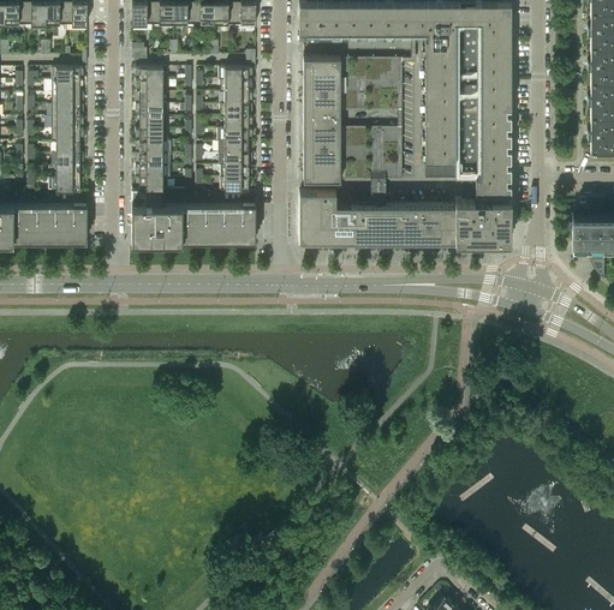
[(613,0),(586,0),(588,1),(589,1),(590,1),(590,15),(613,15),(613,0)]
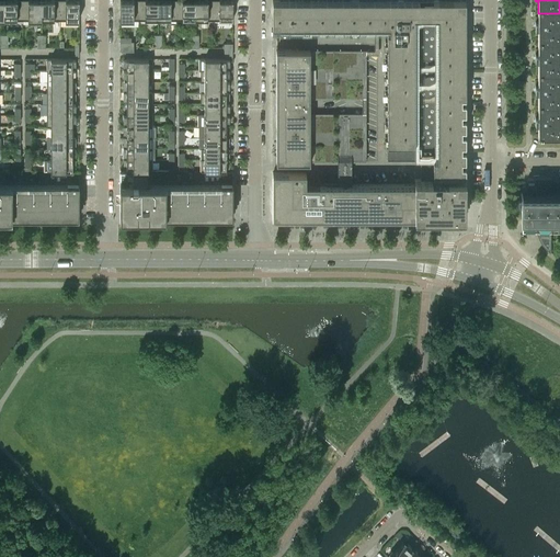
[(23,24),(23,7),(18,7),(18,4),(4,4),(4,24),(23,24)]
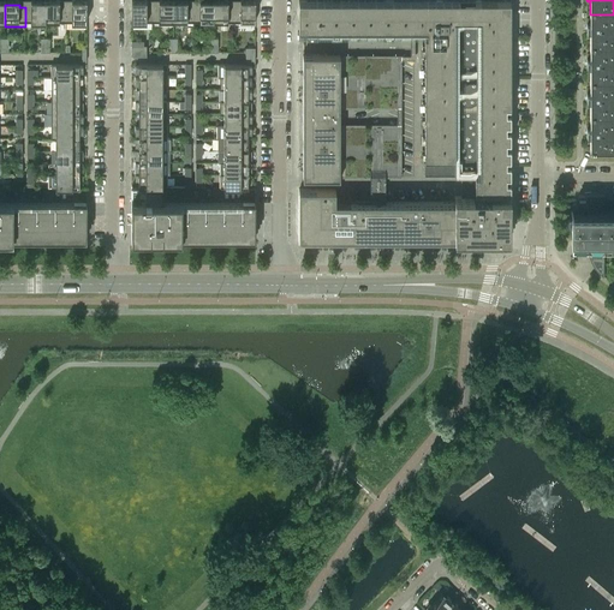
[(46,27),(46,5),(31,5),(31,7),(25,7),(25,27),(46,27)]
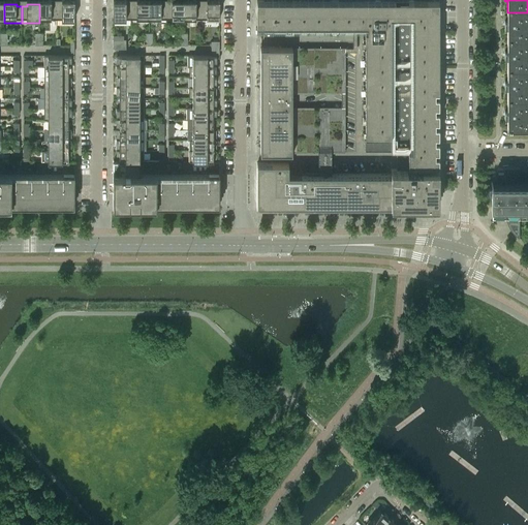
[(58,23),(58,6),(52,6),(52,4),(39,4),(39,23),(58,23)]
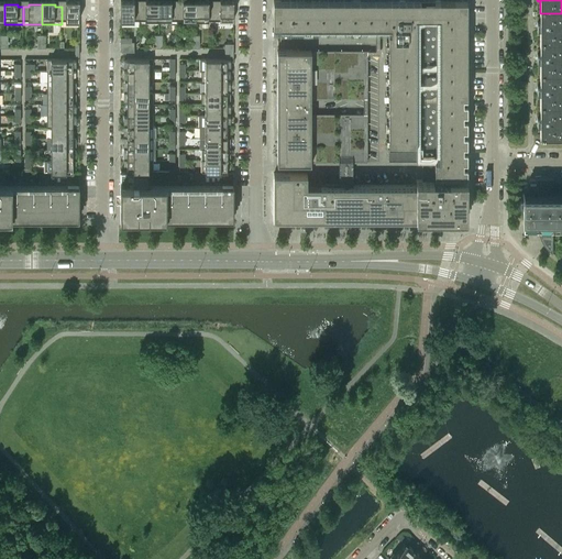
[(80,24),(80,4),(66,4),(66,7),(62,7),(62,24),(80,24)]
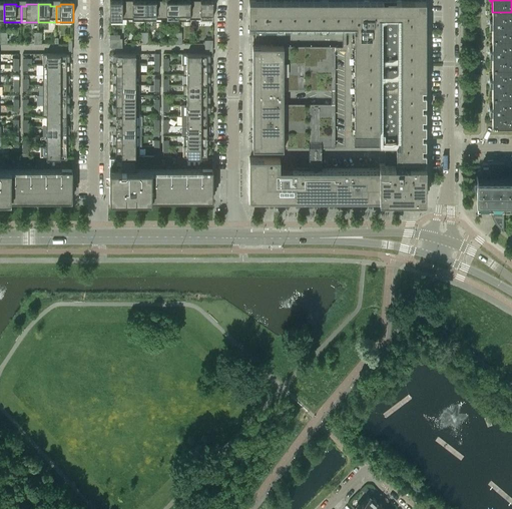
[(128,22),(128,6),(123,6),(123,4),(110,4),(110,22),(128,22)]
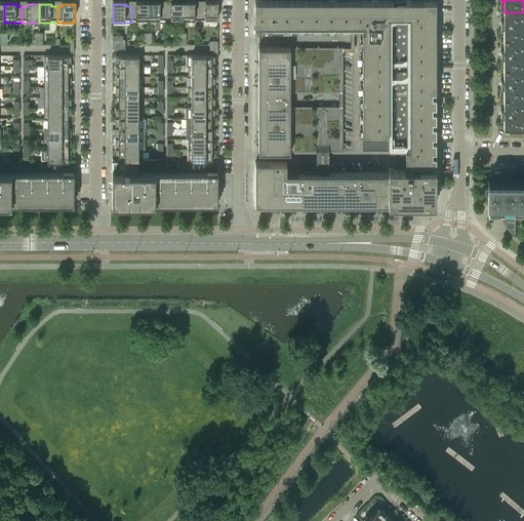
[(149,23),(149,4),(136,4),(136,6),(131,6),(131,23),(149,23)]
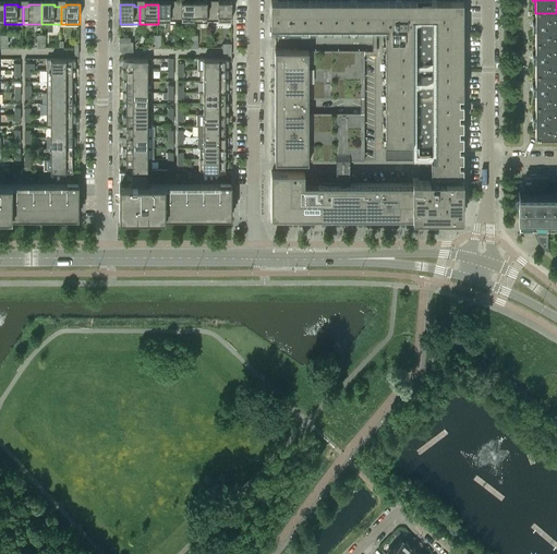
[(177,24),(177,7),(171,7),(171,4),(158,4),(158,24),(177,24)]
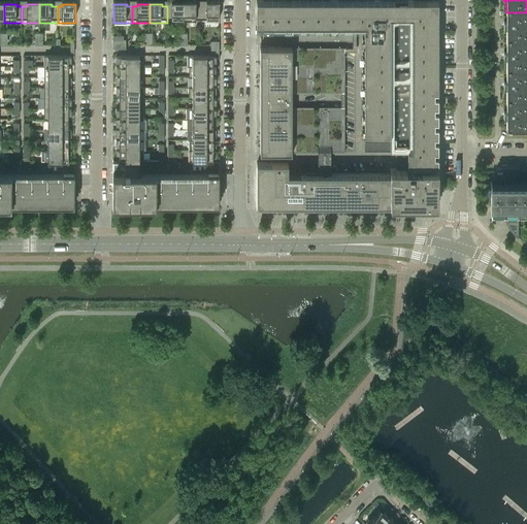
[(185,23),(185,4),(172,4),(172,6),(167,6),(167,23),(185,23)]
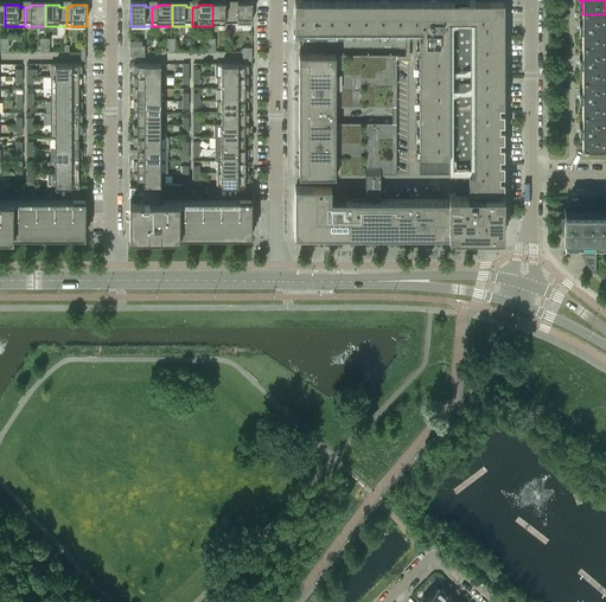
[(233,26),(233,7),(225,7),(225,5),(212,5),(212,26),(233,26)]
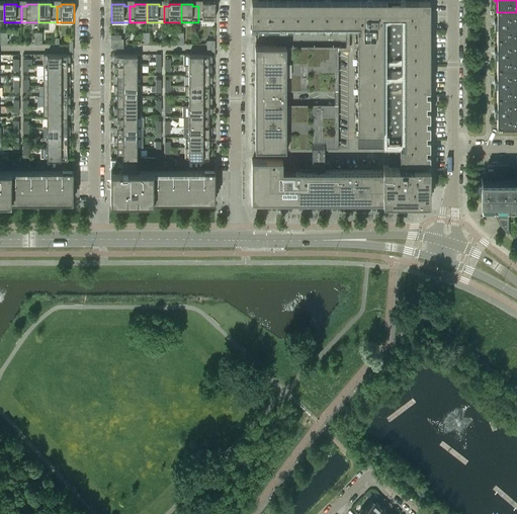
[(216,22),(216,4),(203,4),(203,6),(198,6),(198,22),(216,22)]
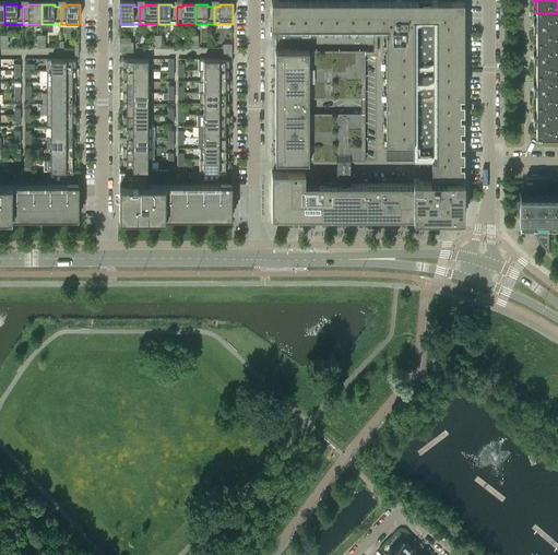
[(464,184),(464,37),(464,4),(272,4),(272,40),(277,40),(277,31),(389,31),(389,36),(387,36),(387,164),(420,164),(420,182),(414,182),(414,188),(414,221),(452,221),(452,216),(464,216),(464,184)]
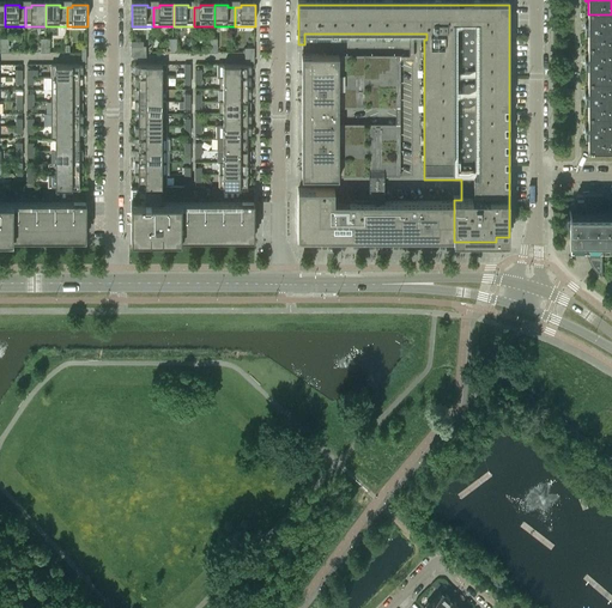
[(611,14),(588,14),(588,29),(587,29),(587,28),(586,28),(586,36),(587,36),(587,35),(588,35),(588,49),(611,49),(611,14)]
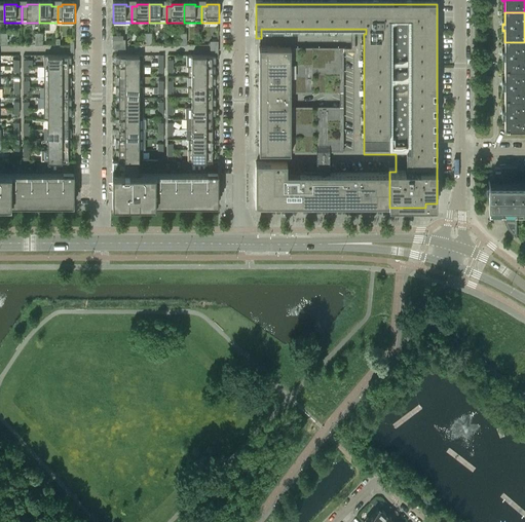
[(524,42),(504,42),(504,54),(503,54),(502,54),(502,61),(503,61),(504,61),(504,72),(524,72),(524,42)]
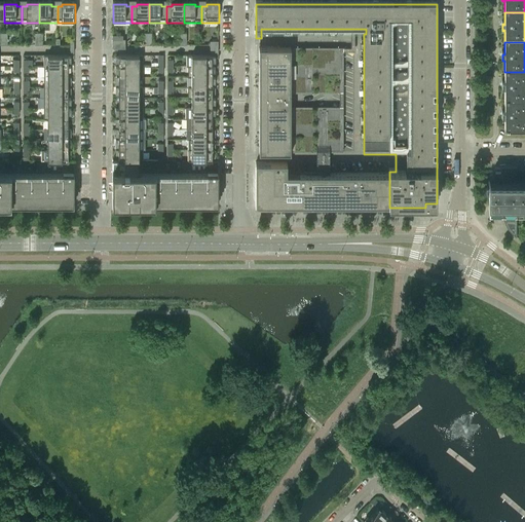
[(219,57),(219,46),(211,46),(211,57),(219,57)]
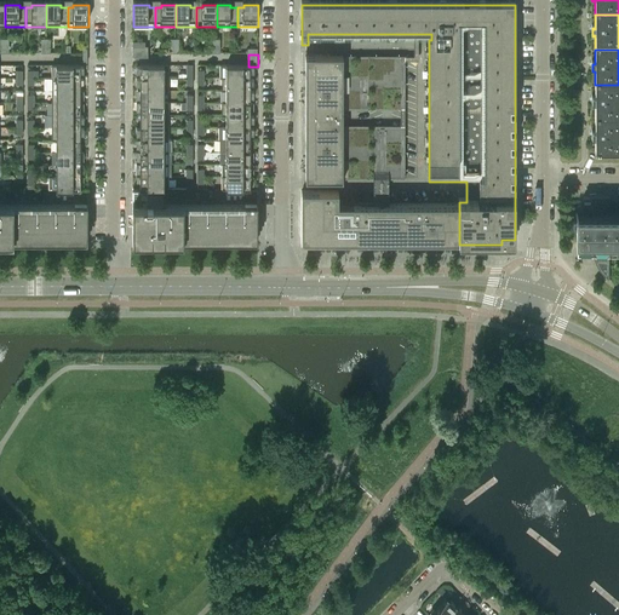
[(343,59),(307,59),(307,184),(343,184),(343,59)]
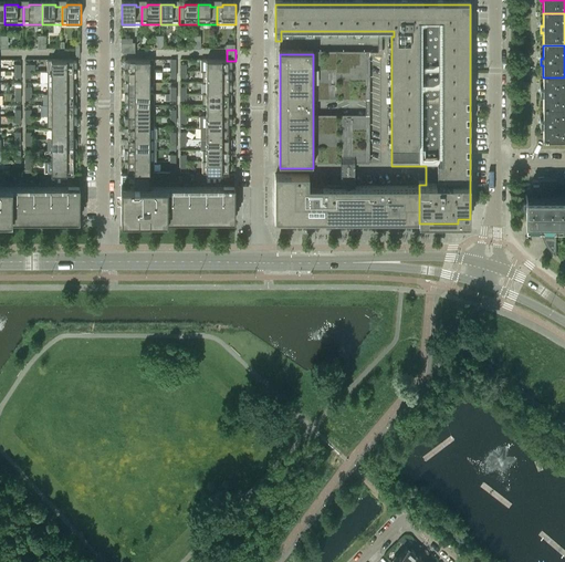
[(77,70),(77,64),(74,64),(74,63),(49,63),(49,75),(74,75),(74,70),(77,70)]
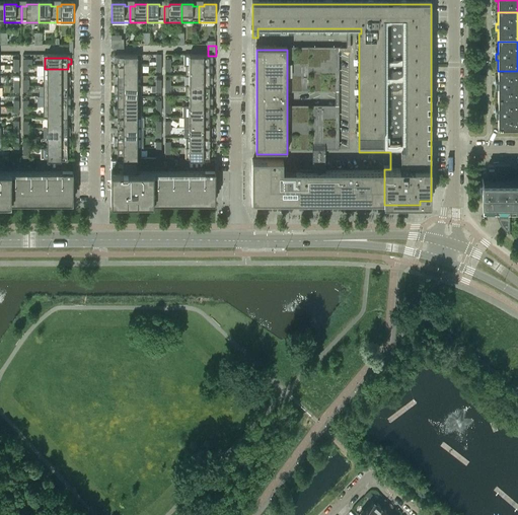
[(141,68),(141,58),(118,58),(118,59),(115,59),(115,64),(118,64),(118,68),(141,68)]
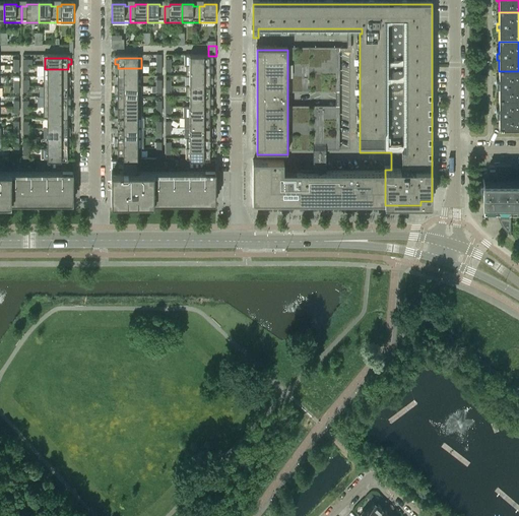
[(213,64),(213,59),(210,59),(210,58),(190,58),(190,68),(210,68),(210,64),(213,64)]
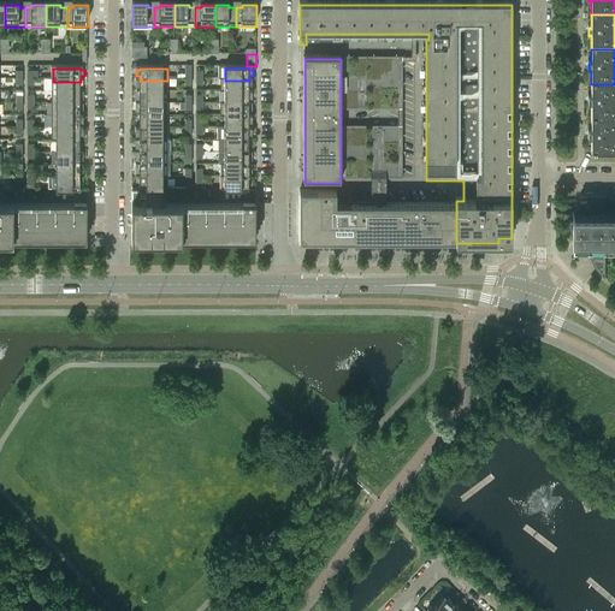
[(167,94),(167,81),(140,81),(140,82),(136,82),(136,88),(140,88),(140,94),(164,94),(167,94)]
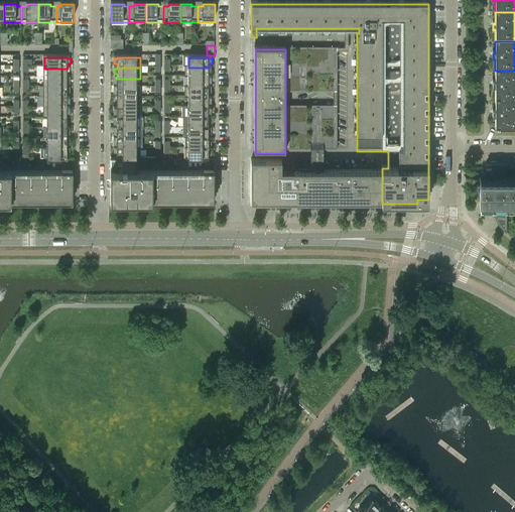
[(209,68),(188,68),(185,68),(185,79),(188,79),(209,79),(209,68)]
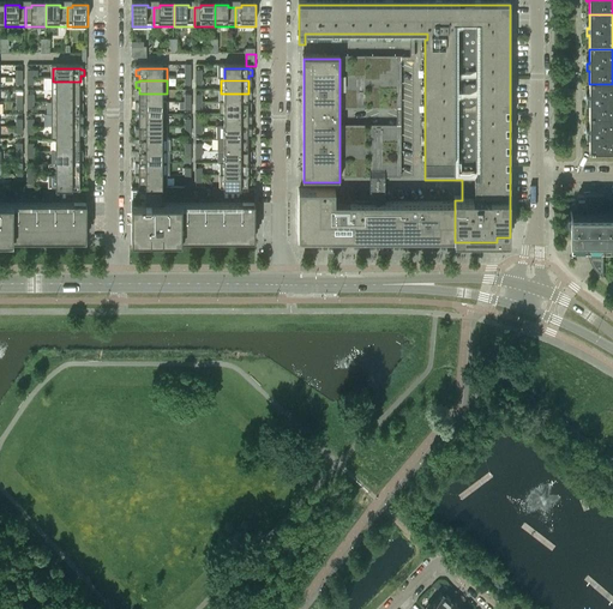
[(80,94),(80,82),(53,82),(53,94),(80,94)]
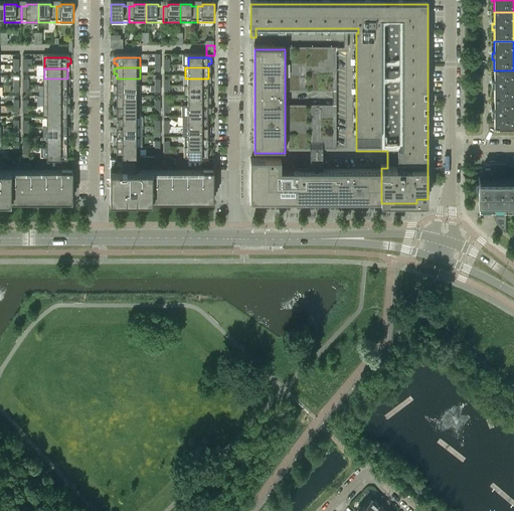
[(513,70),(494,70),(494,82),(493,82),(492,82),(492,89),(493,89),(494,89),(494,100),(513,100),(513,70)]
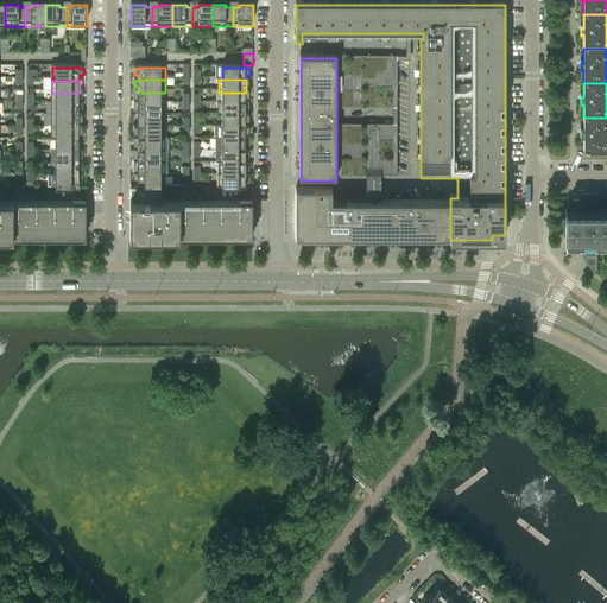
[(80,105),(80,93),(52,93),(52,105),(80,105)]
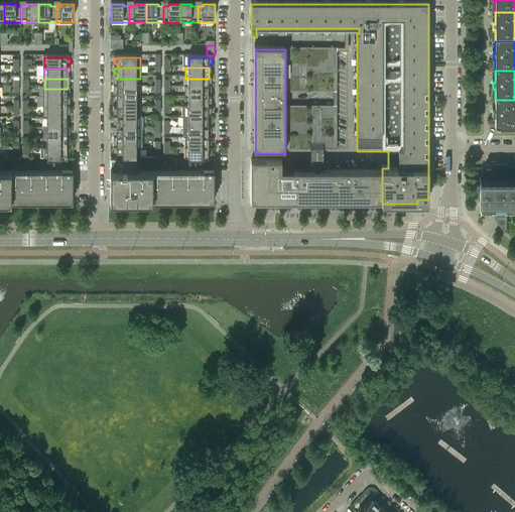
[(137,89),(137,79),(117,79),(117,89),(137,89)]
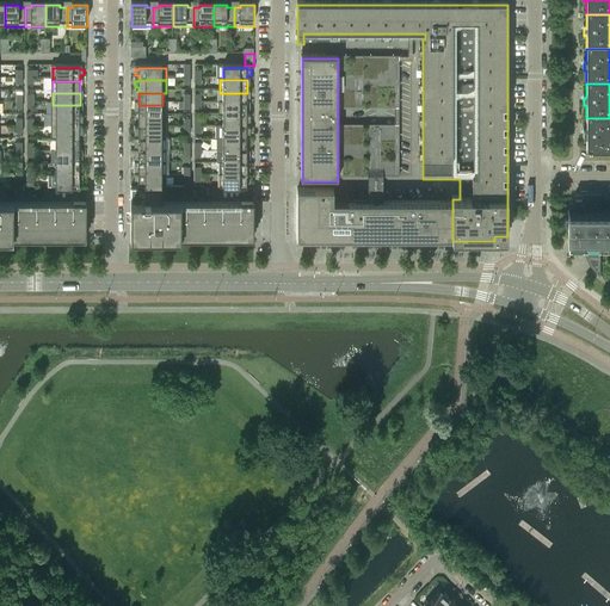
[(251,93),(247,93),(223,93),(223,105),(247,105),(247,99),(251,99),(251,93)]
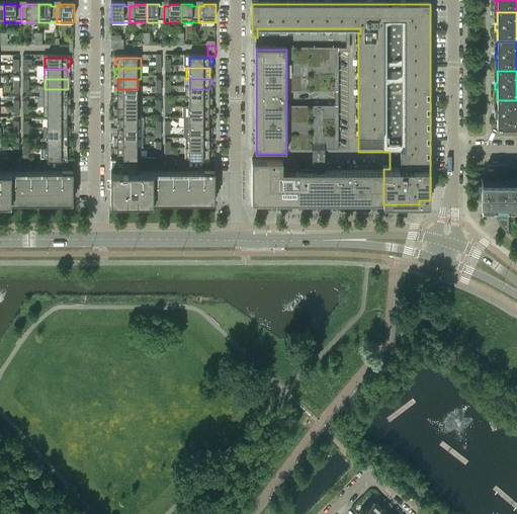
[(68,99),(68,89),(45,89),(44,99),(68,99)]
